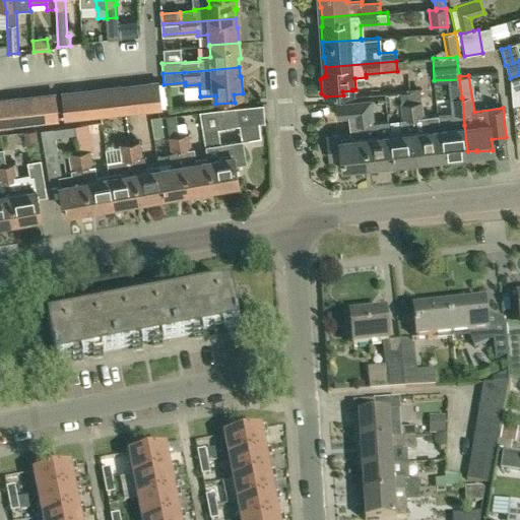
[(159,81),(147,82),(150,109),(163,107),(159,81)]
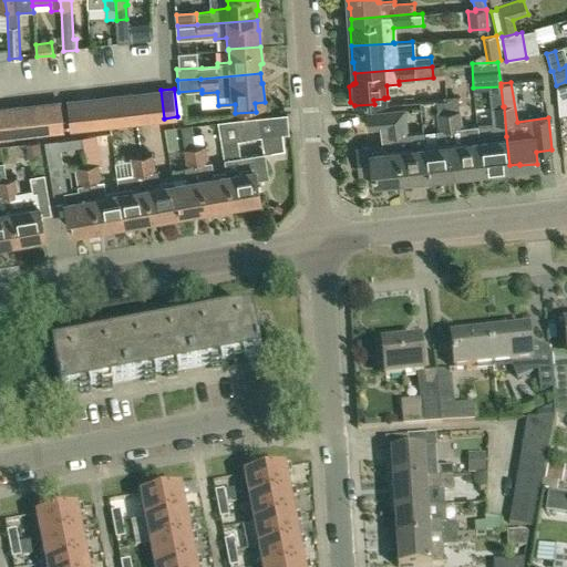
[(164,119),(161,90),(147,92),(151,120),(164,119)]
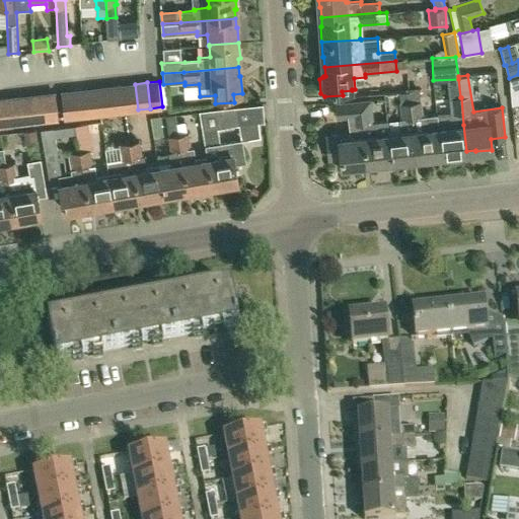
[(138,109),(135,84),(123,85),(126,110),(138,109)]
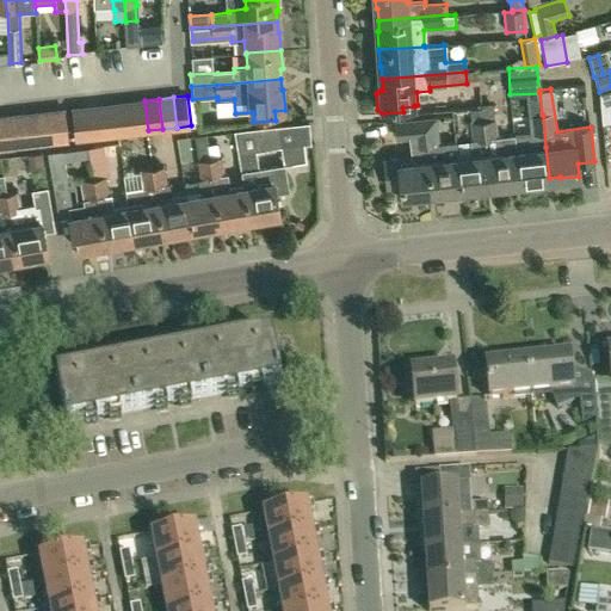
[(148,130),(144,100),(130,102),(134,133),(148,130)]
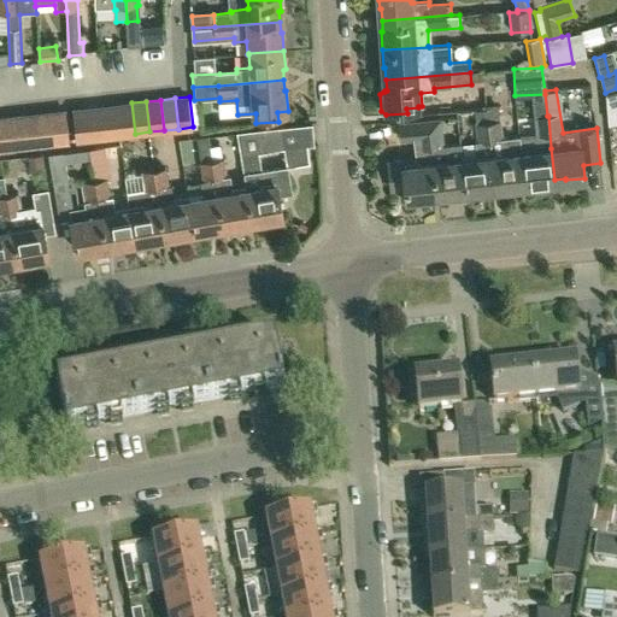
[(135,134),(131,103),(117,105),(121,135),(135,134)]
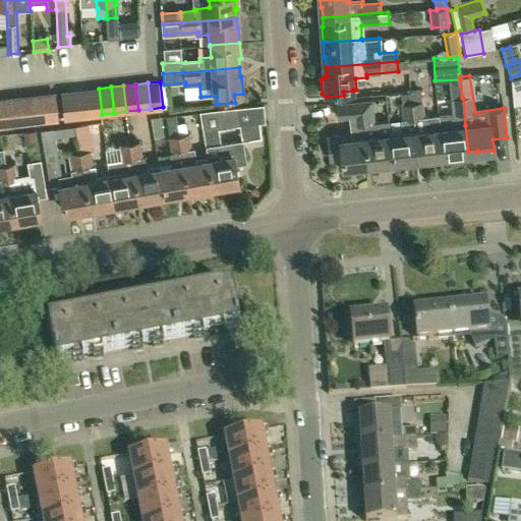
[(444,157),(441,129),(440,129),(439,115),(423,117),(420,88),(410,90),(411,93),(412,93),(416,130),(419,158),(428,157),(428,158),(444,157)]
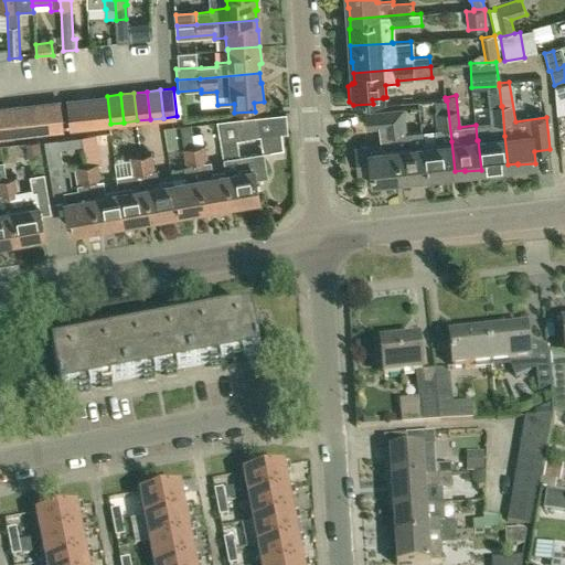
[(110,124),(107,96),(94,97),(97,125),(110,124)]
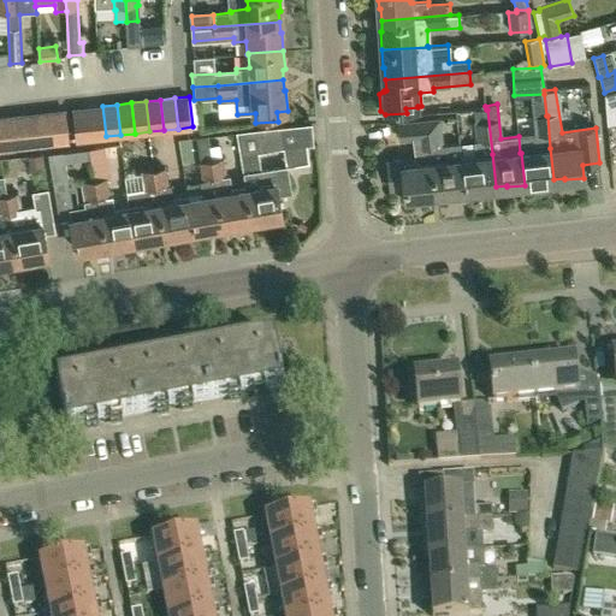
[(106,136),(102,106),(88,108),(92,138),(106,136)]
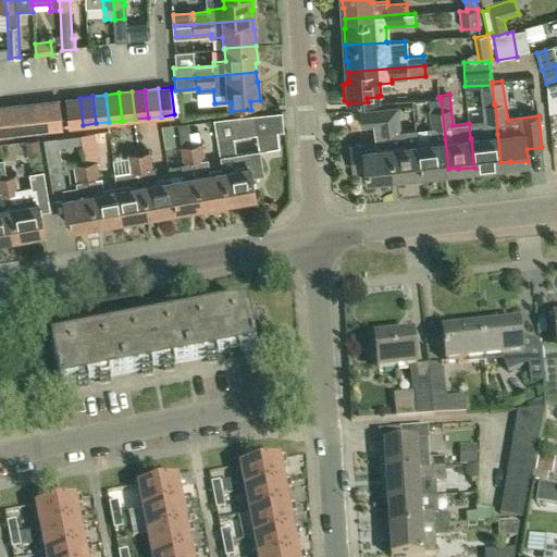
[(83,125),(79,98),(66,99),(70,126),(83,125)]
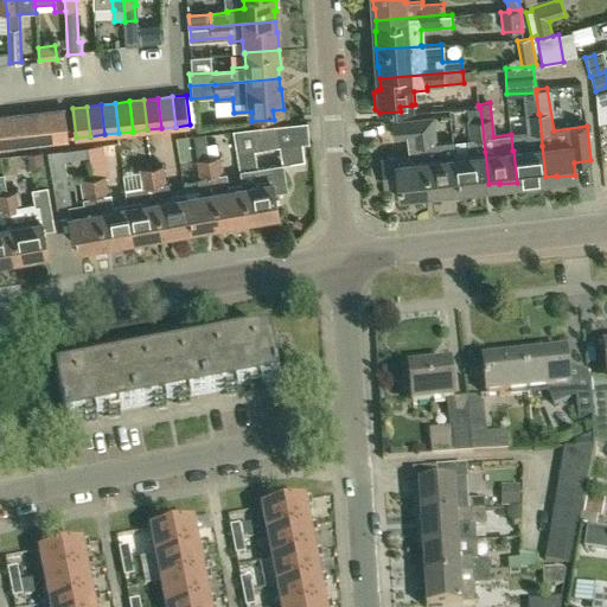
[(489,184),(485,152),(480,108),(479,108),(466,110),(470,140),(467,140),(470,155),(457,157),(455,157),(459,189),(477,187),(477,185),(489,184)]
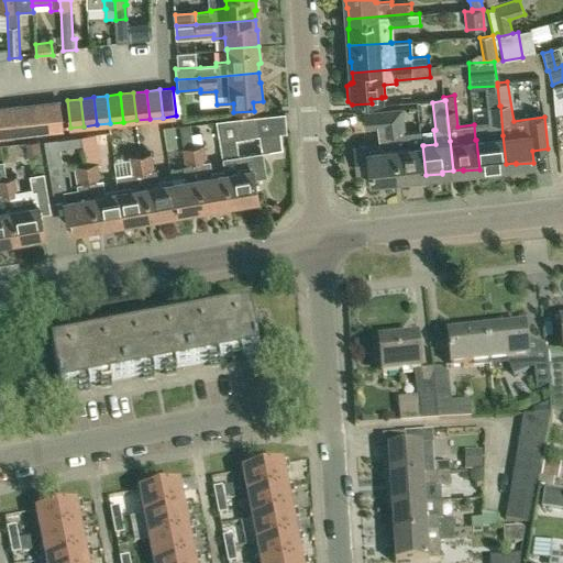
[(58,101),(45,102),(48,130),(62,129),(58,101)]
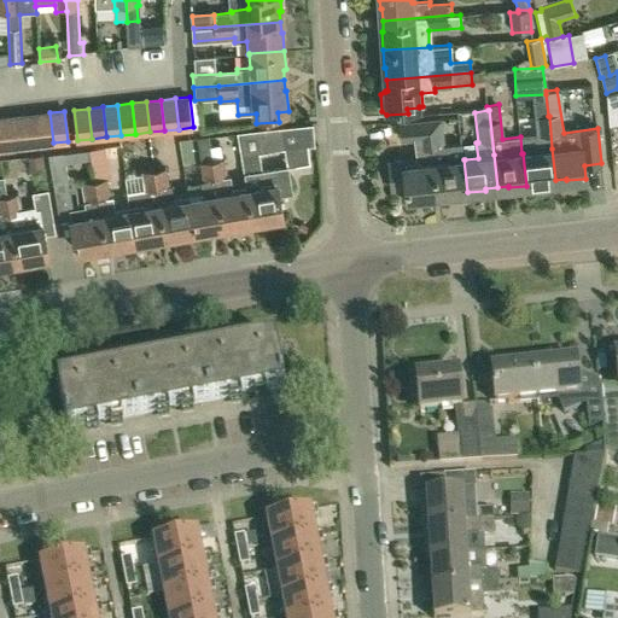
[(53,143),(50,112),(36,115),(39,145),(53,143)]
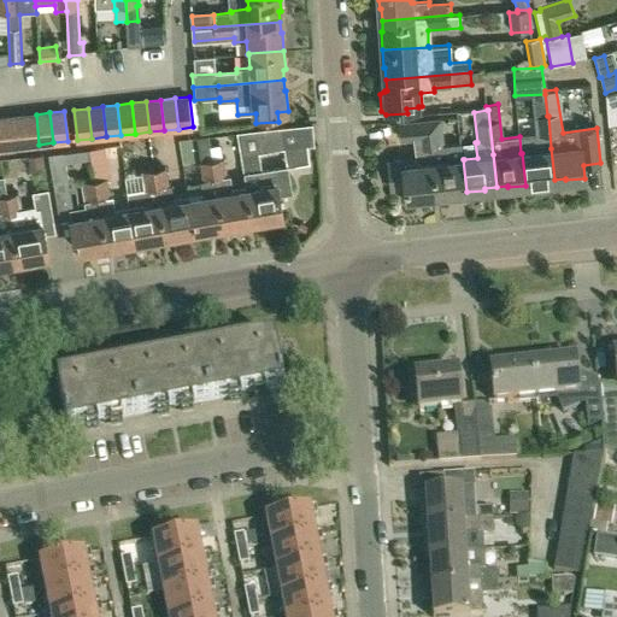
[(39,145),(36,115),(22,116),(24,146),(39,145)]
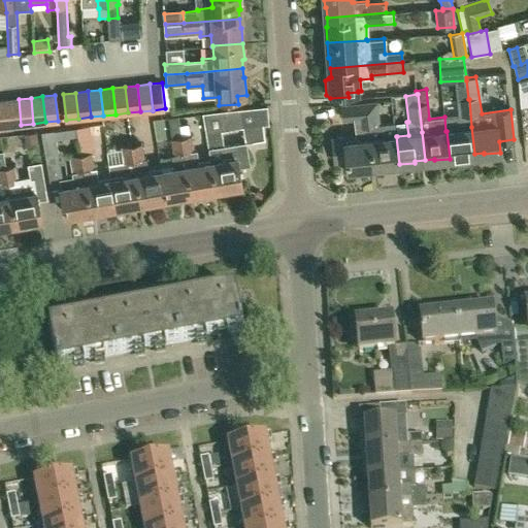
[(21,125),(19,99),(6,100),(9,126),(21,125)]
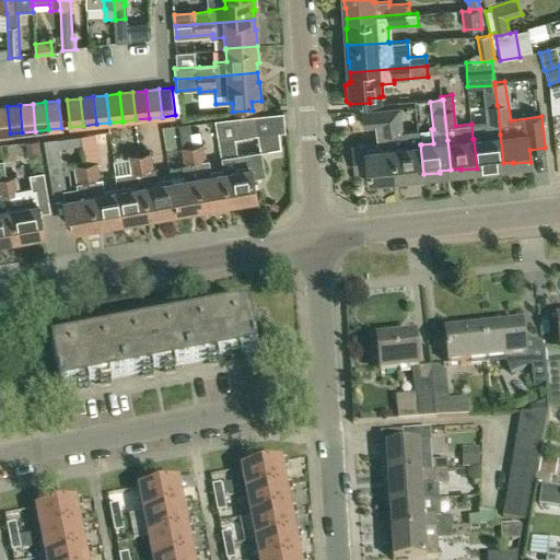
[(503,163),(500,135),(498,105),(497,105),(483,107),(487,138),(474,139),(477,168),(493,166),(493,164),(503,163)]
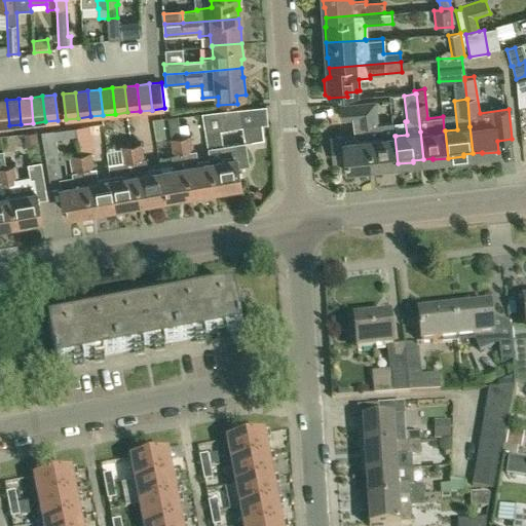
[(0,126),(9,125),(6,100),(0,100),(0,126)]
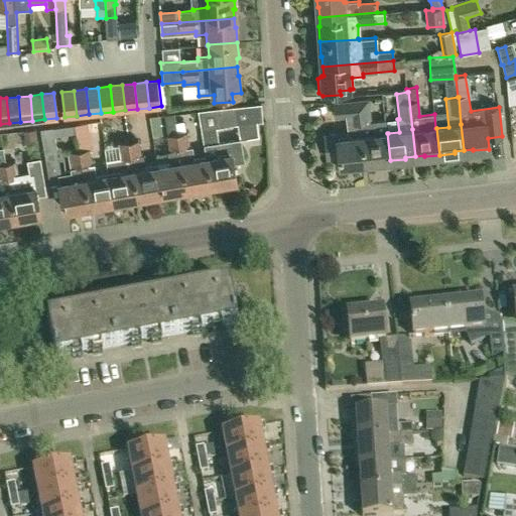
[(390,160),(387,133),(388,133),(387,120),(372,121),(369,99),(359,100),(366,161),(375,160),(375,162),(390,160)]
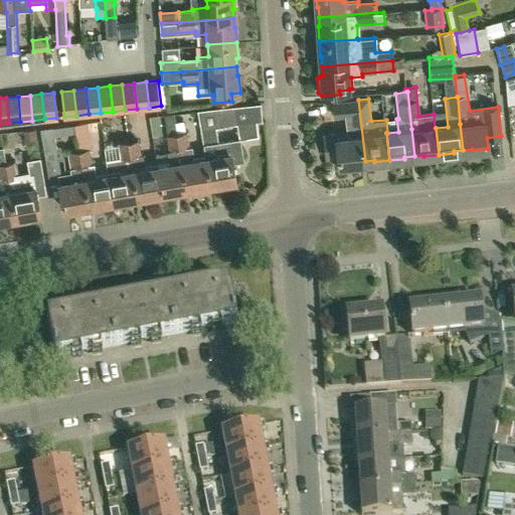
[(365,161),(358,100),(335,103),(337,117),(347,116),(349,137),(338,139),(338,135),(325,136),(327,157),(335,156),(336,167),(340,170),(354,168),(356,166),(356,164),(356,162),(365,161)]
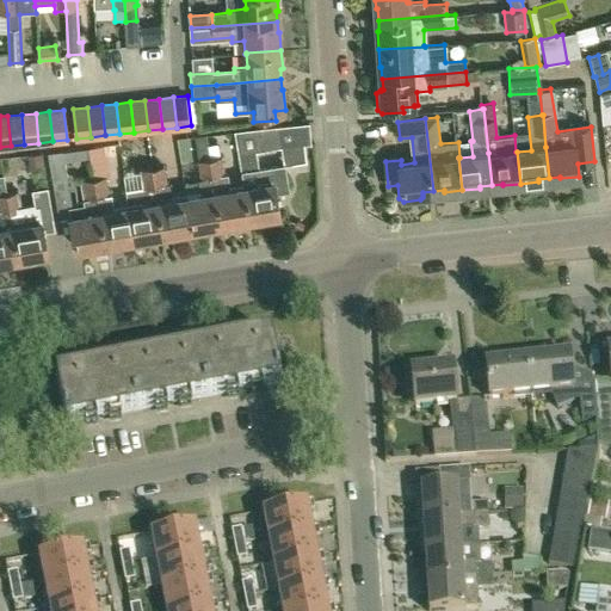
[(281,214),(277,192),(290,190),(285,164),(258,168),(255,152),(281,147),(278,127),(234,131),(244,187),(246,187),(251,217),(260,216),(260,217),(281,214)]
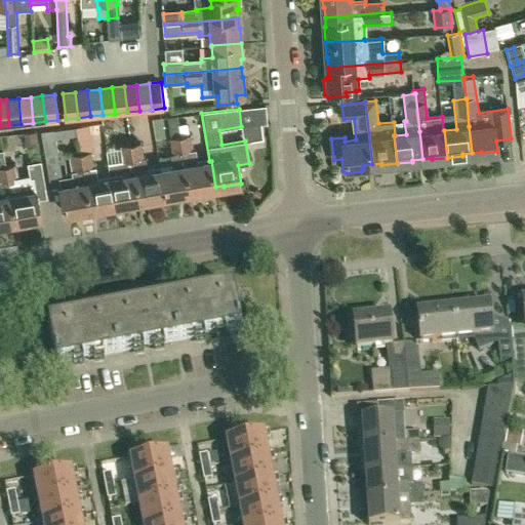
[(180,193),(190,191),(185,164),(180,138),(177,116),(167,118),(173,155),(170,155),(172,167),(161,169),(165,197),(180,194),(180,193)]
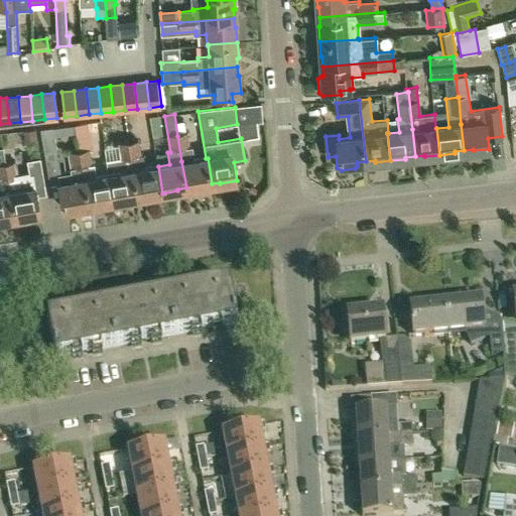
[(99,124),(89,126),(91,135),(101,133),(99,124)]
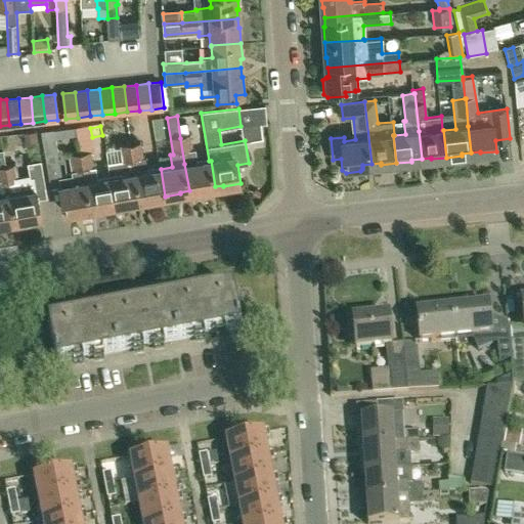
[(54,129),(40,130),(45,157),(58,154),(56,139),(54,129)]
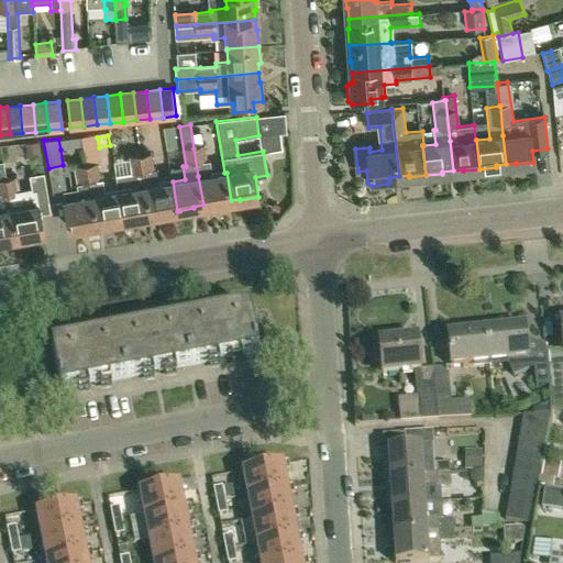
[(30,145),(22,145),(23,157),(31,155),(30,145)]
